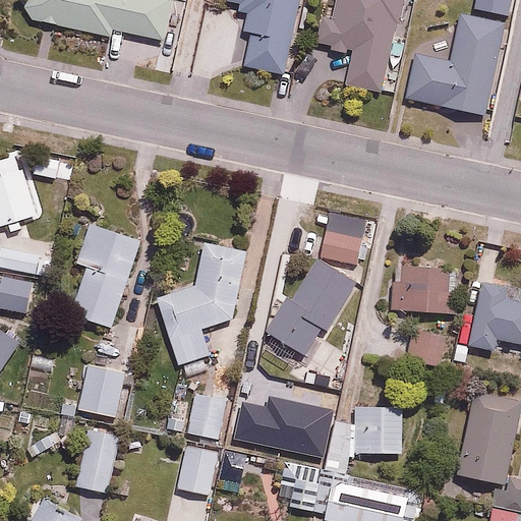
[(169,40),(176,0),(26,0),(23,16),(113,35),(114,29),(169,40)]
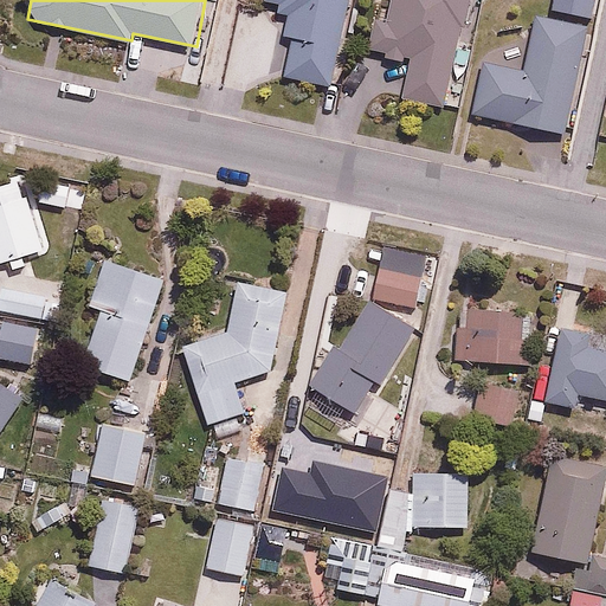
[(274,0),(281,1),(279,10),(291,12),(287,34),(295,37),(287,77),(330,86),(348,0),(274,0)]
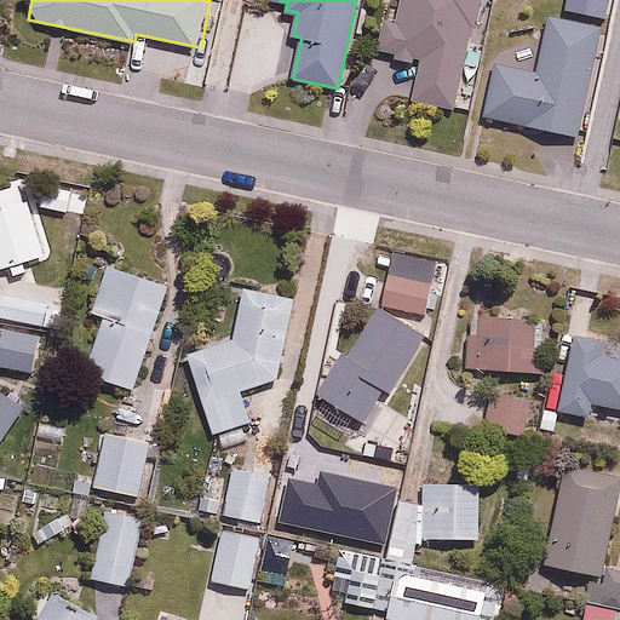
[(403,0),(399,24),(388,21),(382,46),(394,50),(391,58),(418,64),(411,101),(455,112),(481,0),(403,0)]
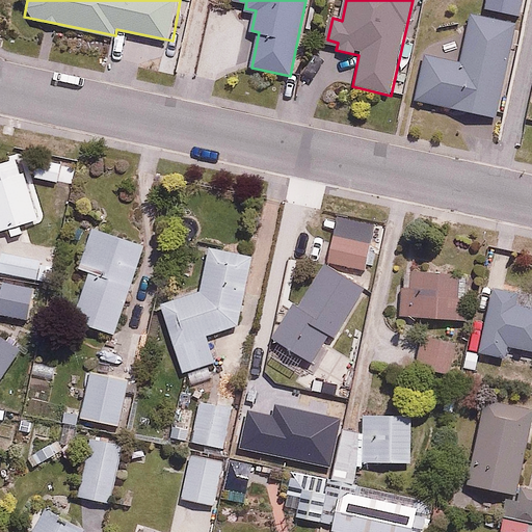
[(517,21),(475,11),(464,59),(430,52),(419,102),(496,120),(517,21)]
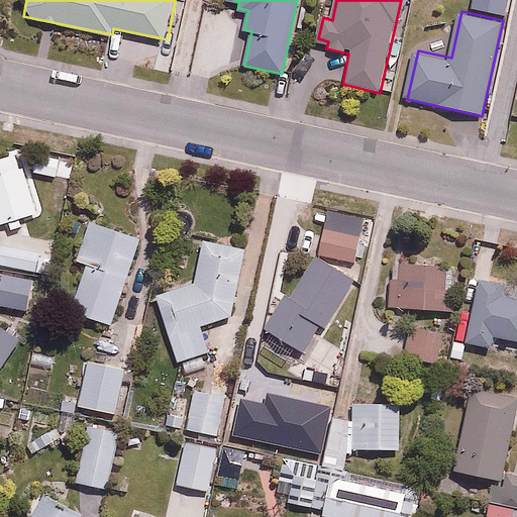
[(9,230),(21,227),(18,217),(36,213),(24,163),(0,169),(0,221),(7,220),(9,230)]
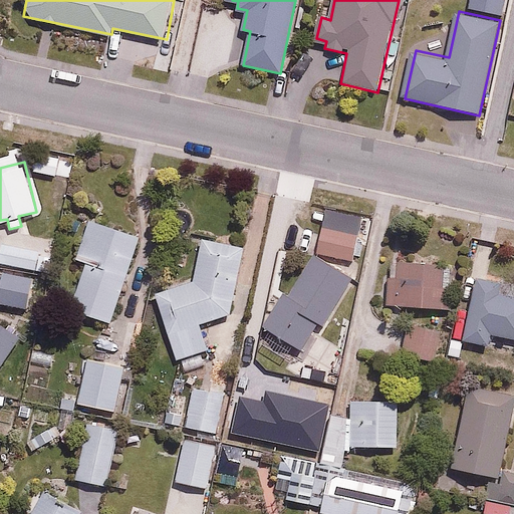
[(141,236),(88,219),(75,258),(86,262),(71,309),(110,322),(141,236)]
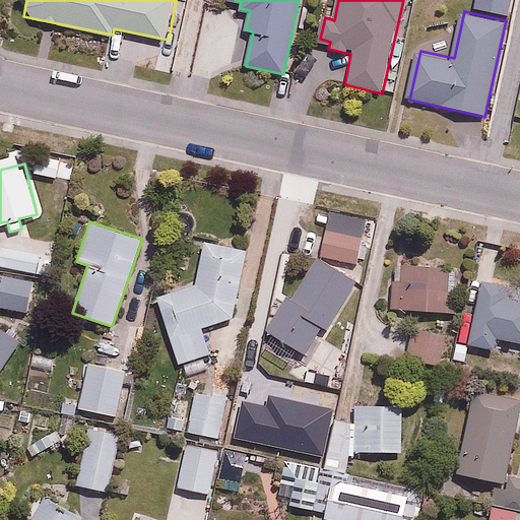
[(364,235),(329,230),(325,257),(360,262),(364,235)]
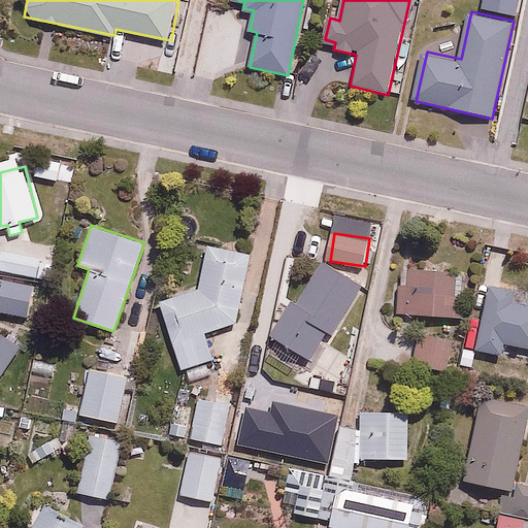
[(43,257),(0,243),(0,267),(37,278),(43,257)]
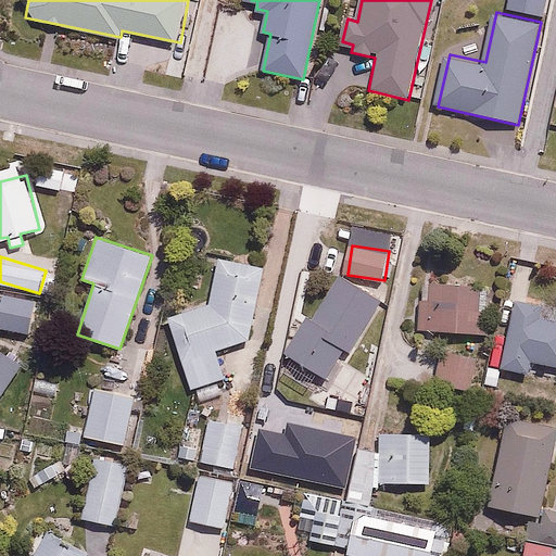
[(225,377),(216,351),(250,339),(266,268),(218,257),(207,300),(166,314),(191,388),(225,377)]
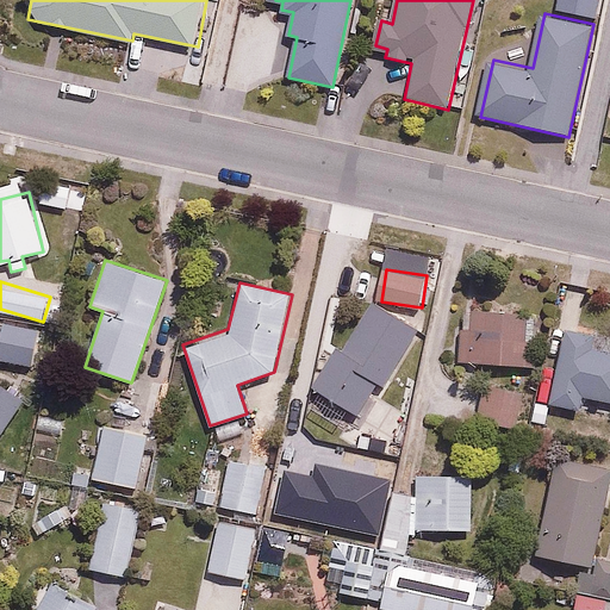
[(337,337),(310,387),(361,415),(378,384),(387,390),(422,327),(373,300),(349,343),(337,337)]
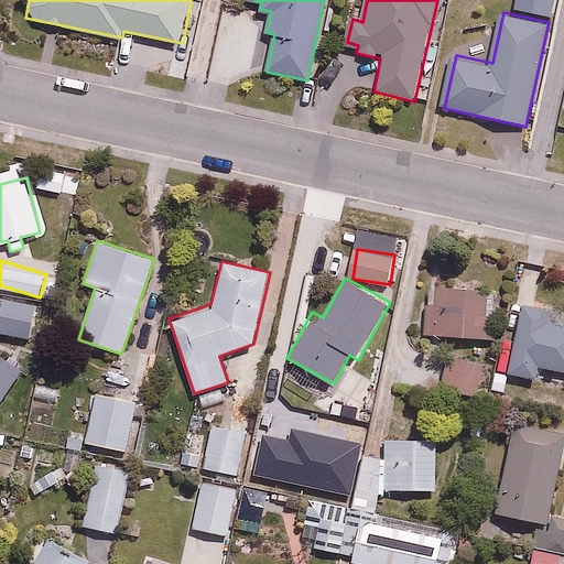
[(437,302),(429,301),(426,333),(495,337),(496,315),(486,315),(487,290),(438,288),(437,302)]
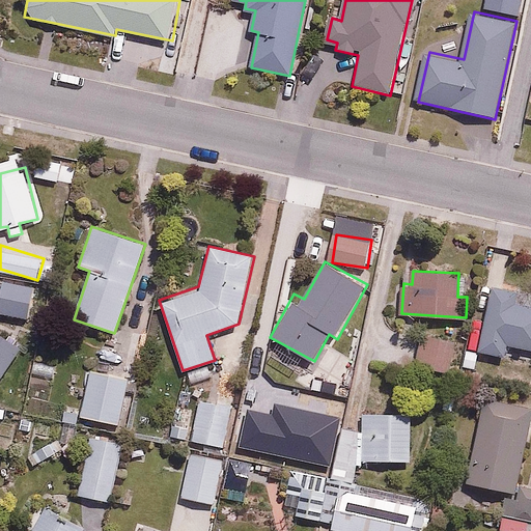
[(36,284),(5,278),(0,305),(0,312),(30,317),(36,284)]
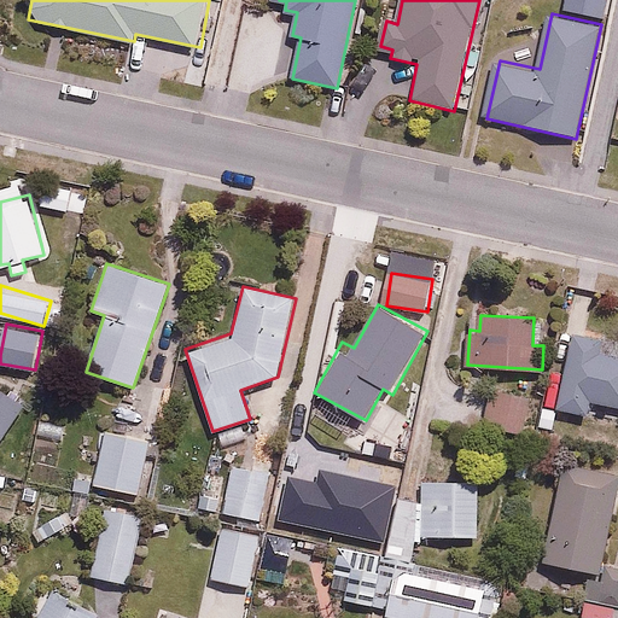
[(617,353),(608,351),(611,340),(570,332),(555,404),(589,412),(592,401),(617,406),(617,353)]
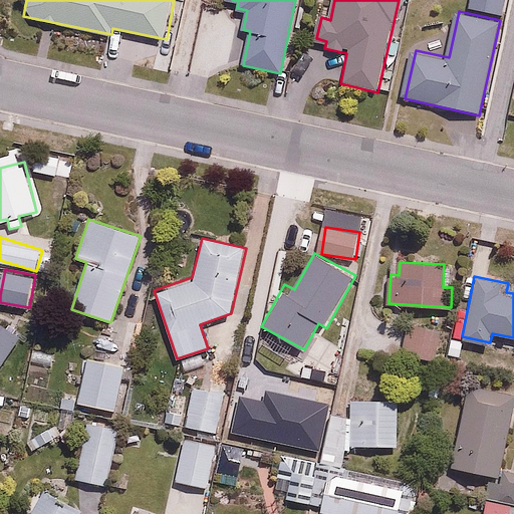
[(0,367),(22,335),(0,319),(0,367)]
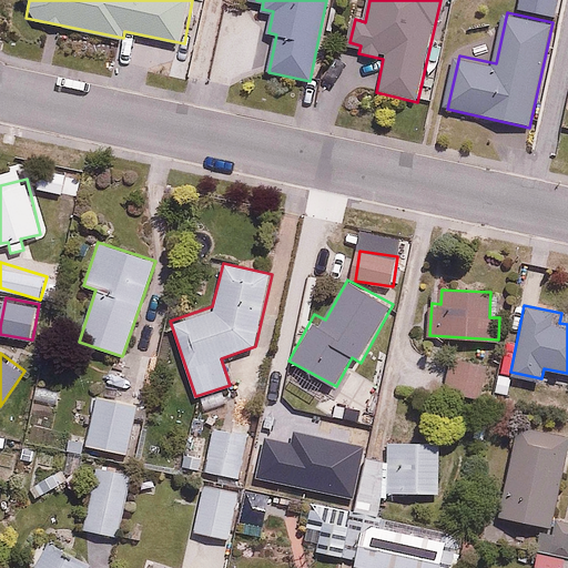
[(480,396),(486,366),(450,359),(444,389),(480,396)]
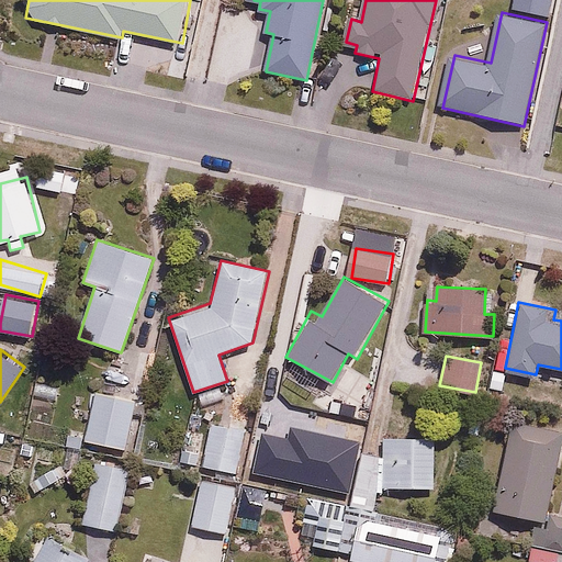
[(139,402),(100,391),(87,441),(125,451),(139,402)]
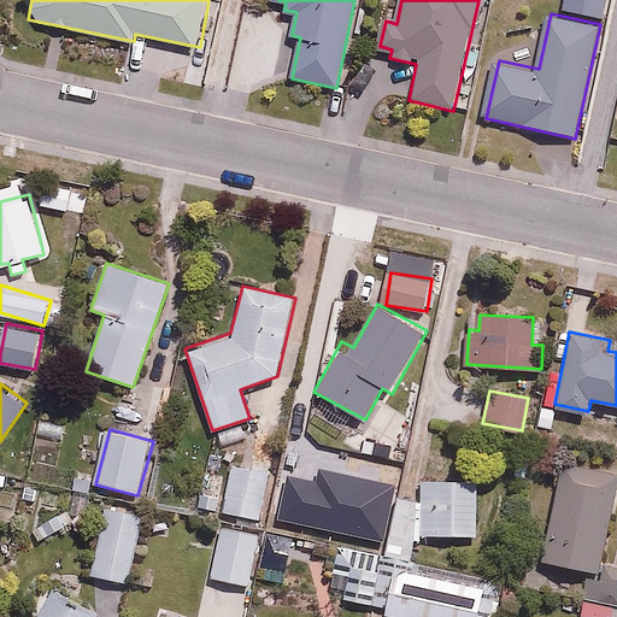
[(616,505),(616,469),(569,459),(547,560),(603,571),(616,505)]
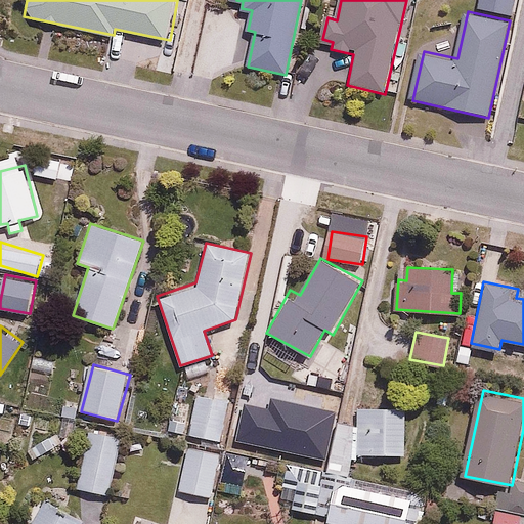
[(227,400),(199,394),(189,434),(219,440),(227,400)]
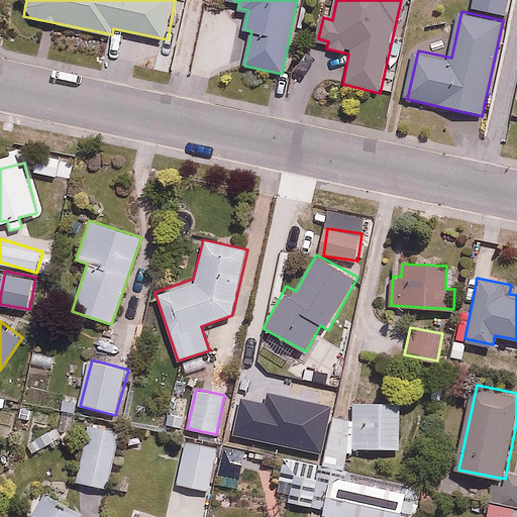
[(188,401),(173,398),(167,424),(182,428),(188,401)]
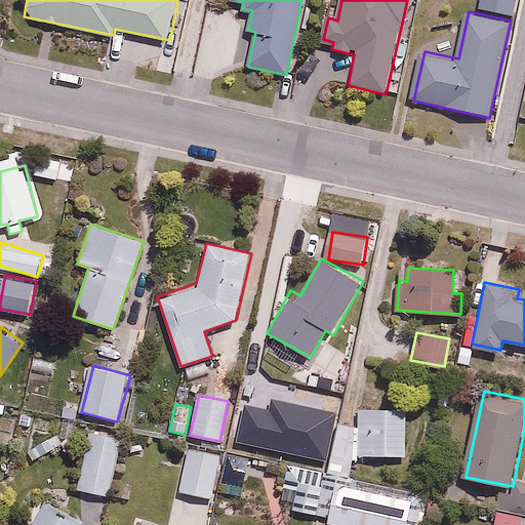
[(348,428),(342,426),(339,437),(334,435),(326,468),(322,467),(310,517),(340,524),(420,524),(429,497),(350,478),(356,454),(407,455),(407,407),(352,409),(348,428)]
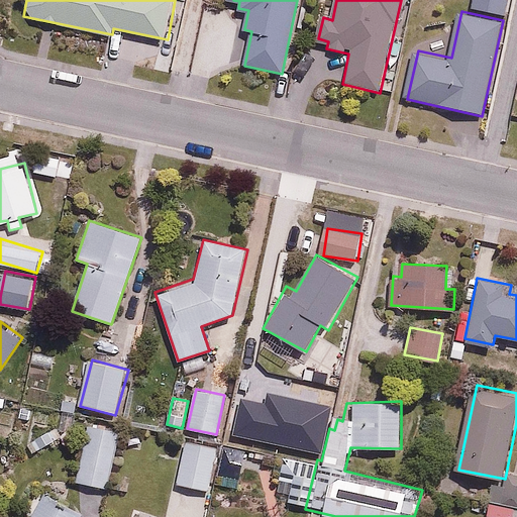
[(123,429),(90,421),(75,483),(108,491),(123,429)]
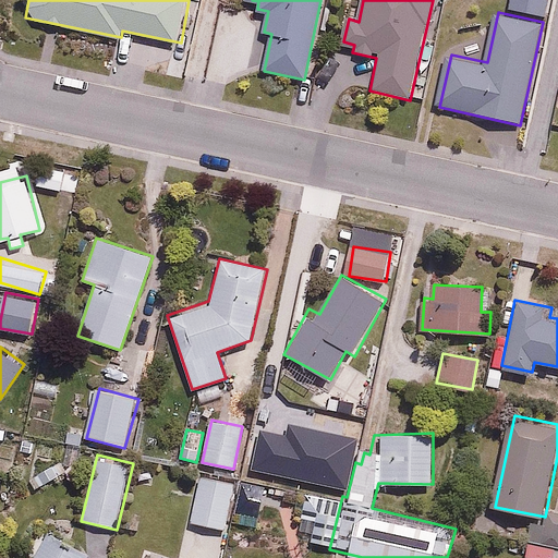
[(234,484),(199,476),(189,522),(225,530),(234,484)]
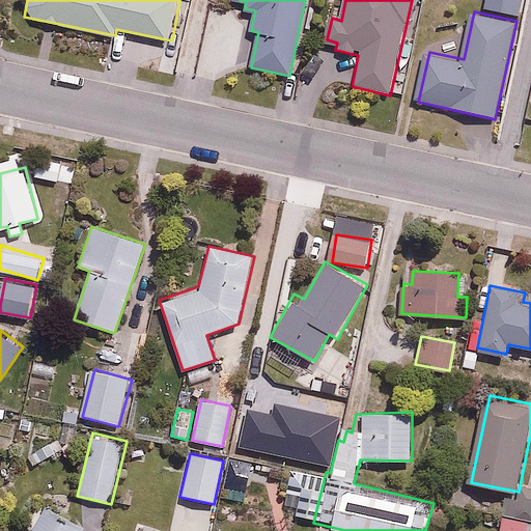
[(253,460),(229,455),(222,483),(247,490),(253,460)]
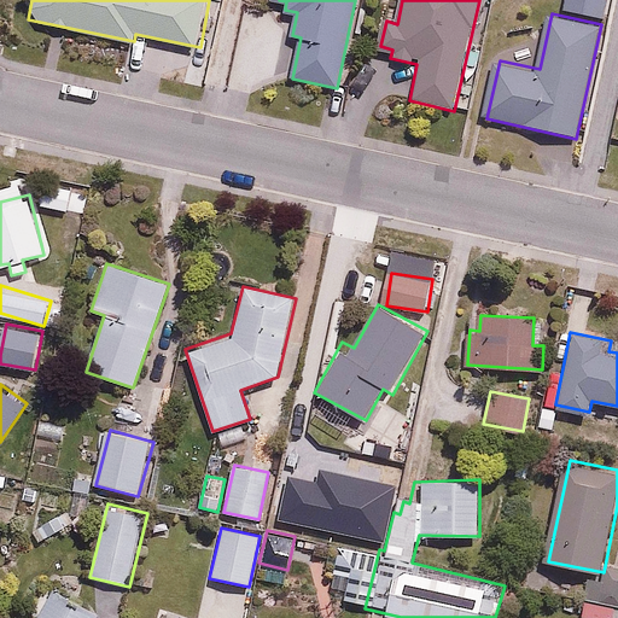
[(95,617),(100,611),(50,583),(30,617),(95,617)]
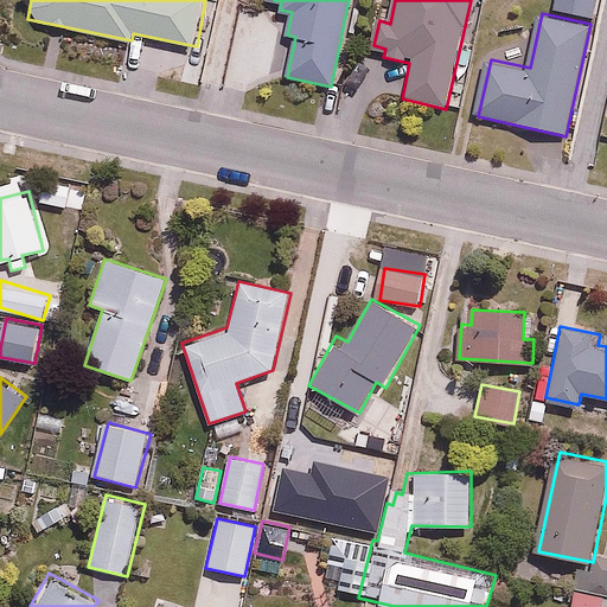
[(606,606),(606,592),(580,589),(577,606),(606,606)]
